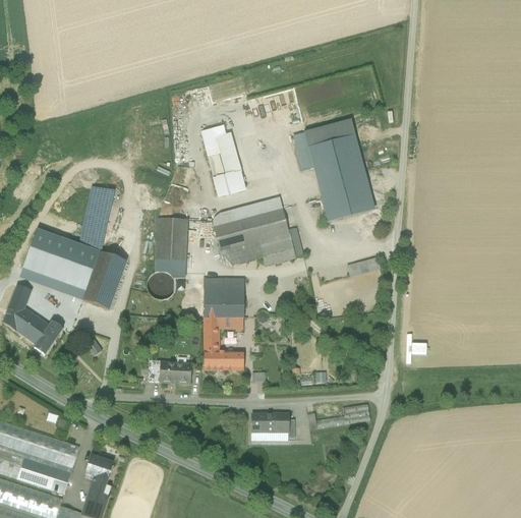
[(230,133),(216,137),(226,175),(214,178),(217,194),(244,188),(230,133)]
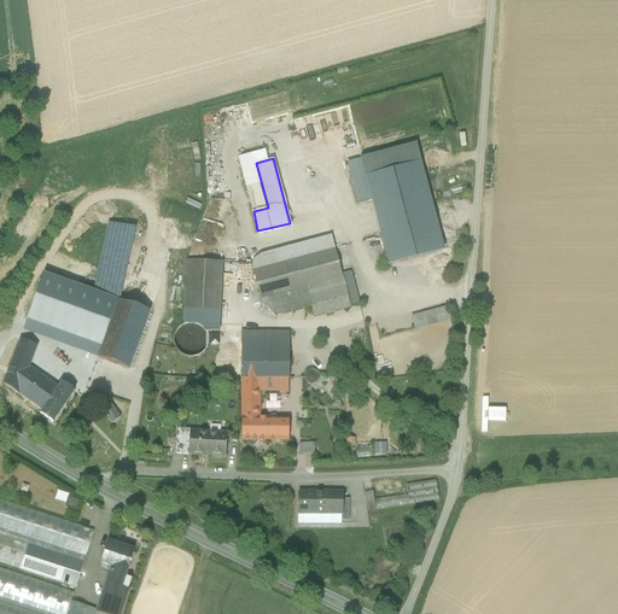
[(420,161),(366,175),(389,263),(443,249),(420,161)]
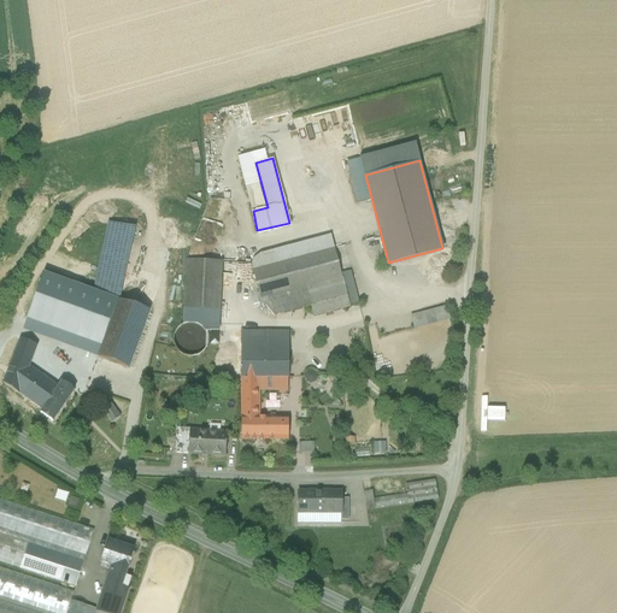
[(129,223),(110,219),(98,281),(117,284),(129,223)]
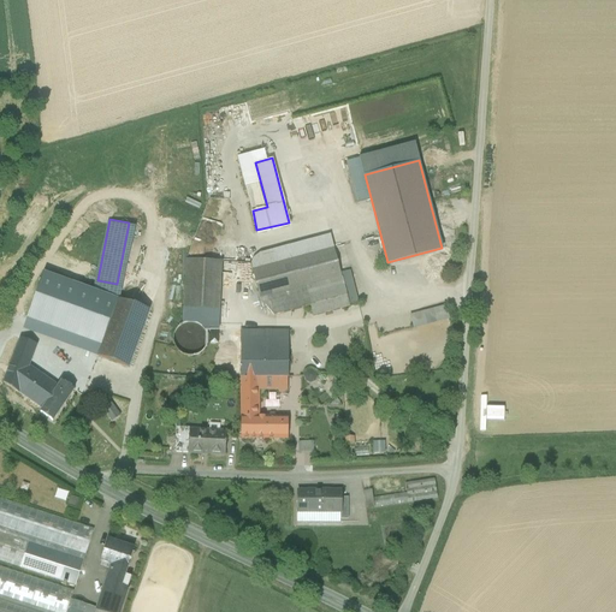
[(331,236),(261,254),(250,260),(252,267),(333,245),(331,236)]
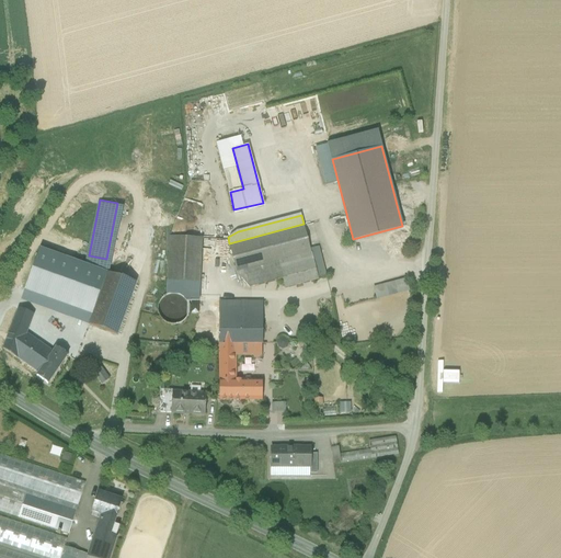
[(304,224),(229,243),(241,285),(249,285),(283,276),(285,286),(318,277),(310,247),(304,224)]
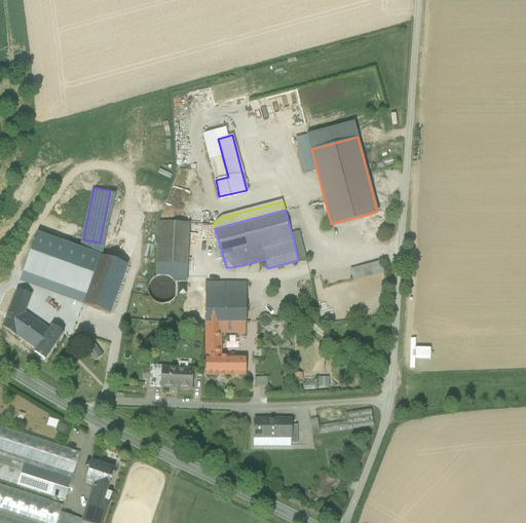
[(189,221),(158,220),(156,261),(187,262),(188,241),(189,221)]
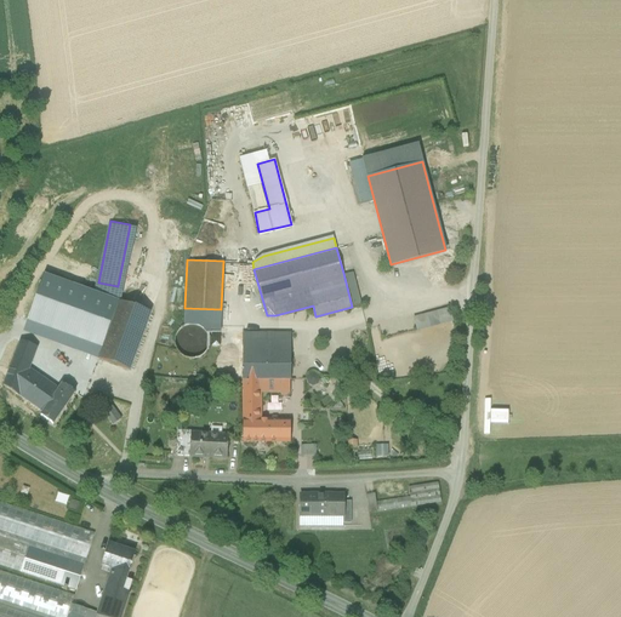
[(240,262),(223,261),(222,285),(245,283),(240,262)]
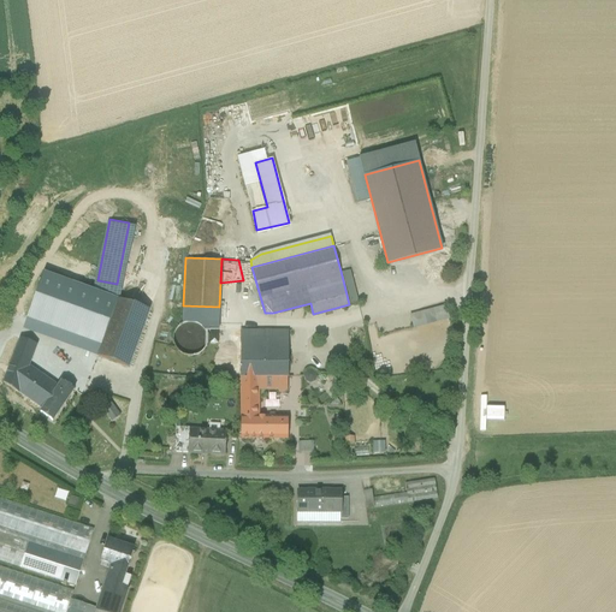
[(359,302),(349,268),(341,271),(349,304),(359,302)]
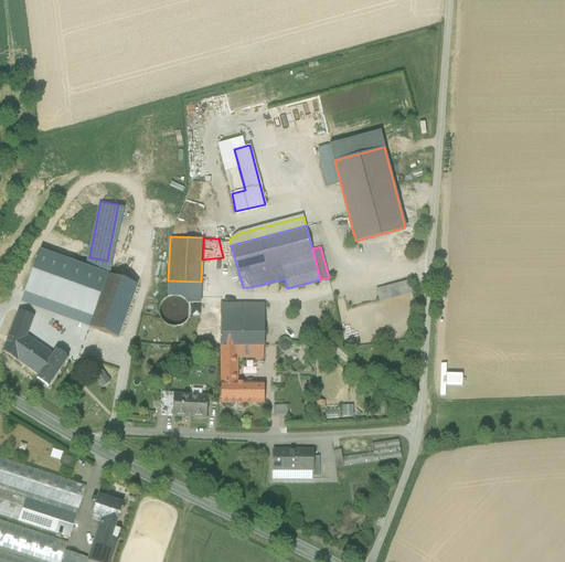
[(107,261),(89,257),(87,266),(105,269),(107,261)]
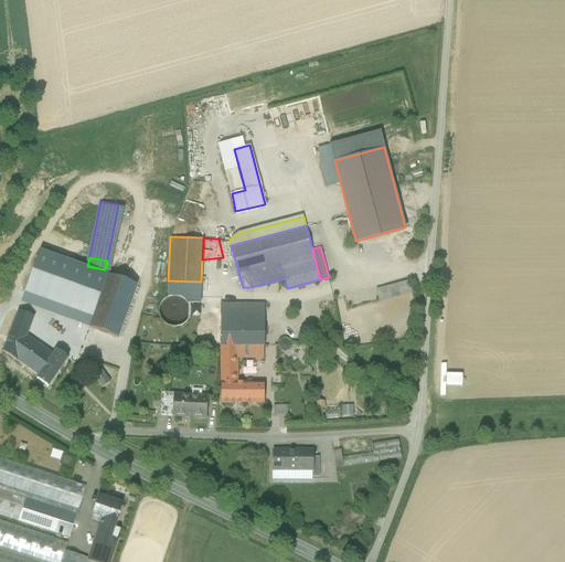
[(97,301),(93,315),(83,311),(80,322),(88,326),(118,337),(138,283),(108,273),(97,301)]
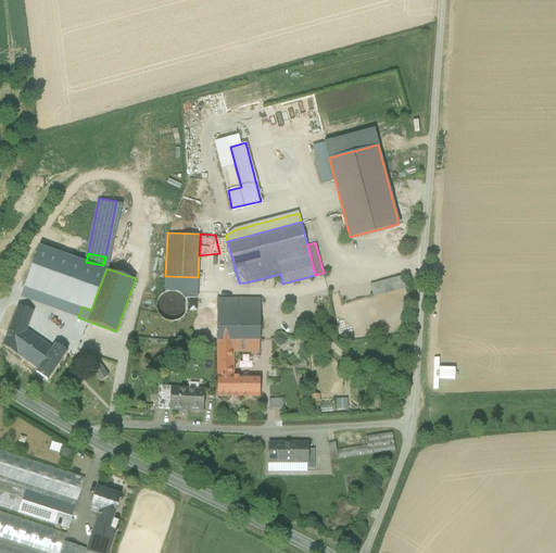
[(198,277),(165,276),(165,289),(172,288),(177,289),(179,290),(181,291),(184,294),(186,298),(187,301),(197,301),(198,277)]
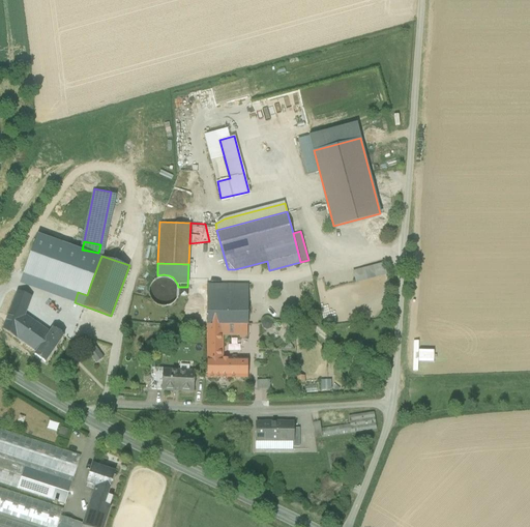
[(59,279),(31,268),(23,291),(22,292),(31,295),(61,305),(71,310),(75,302),(78,292),(80,287),(59,279)]
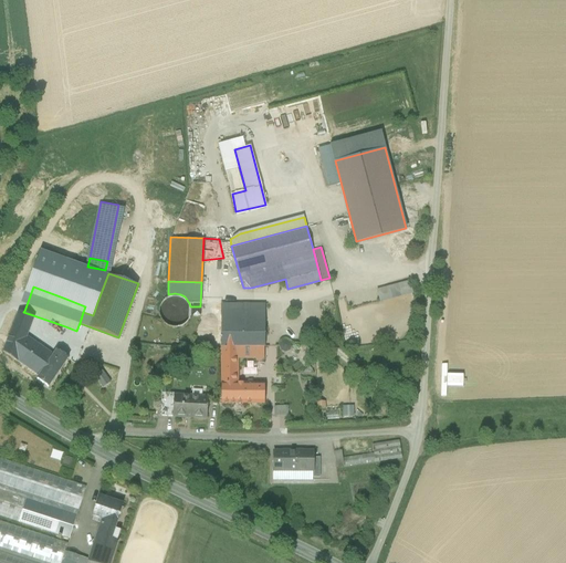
[(88,299),(65,291),(63,298),(85,306),(88,299)]
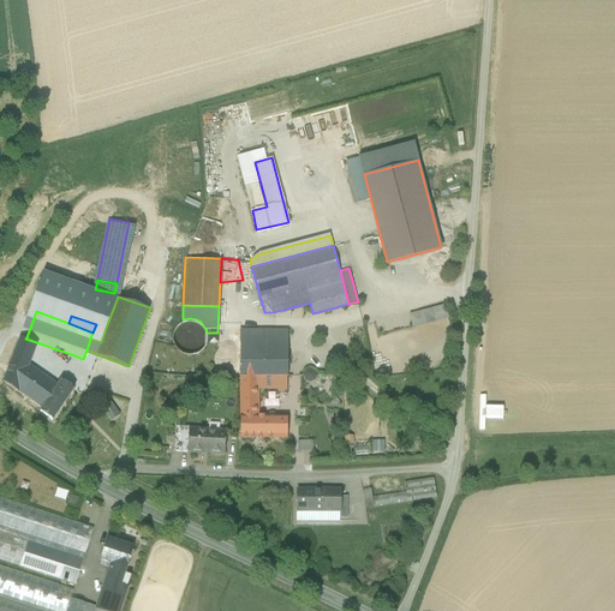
[(106,328),(96,324),(93,333),(90,339),(101,342),(106,328)]
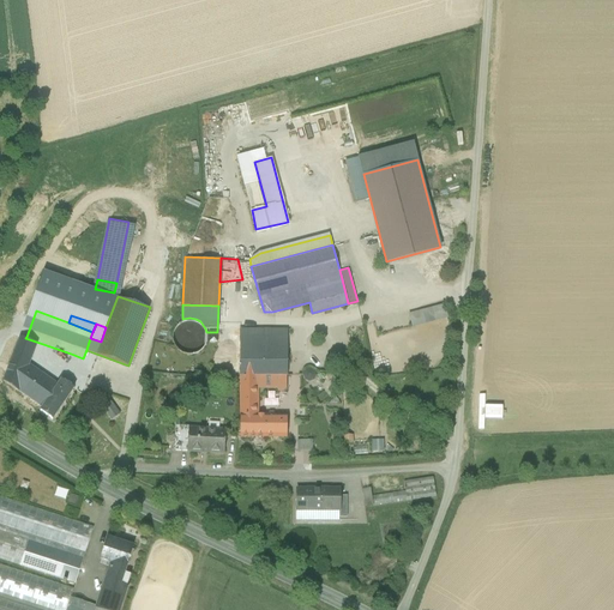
[(287,327),(240,327),(240,342),(287,342),(287,327)]
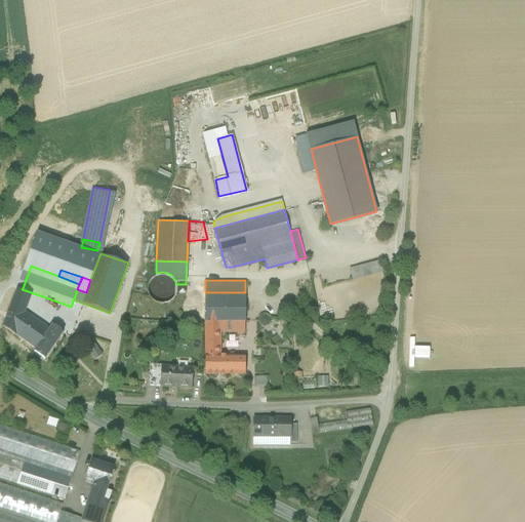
[(205,295),(186,293),(186,284),(176,284),(176,287),(176,289),(175,292),(174,295),(172,297),(170,299),(168,300),(164,302),(164,320),(205,322),(205,319),(205,295)]
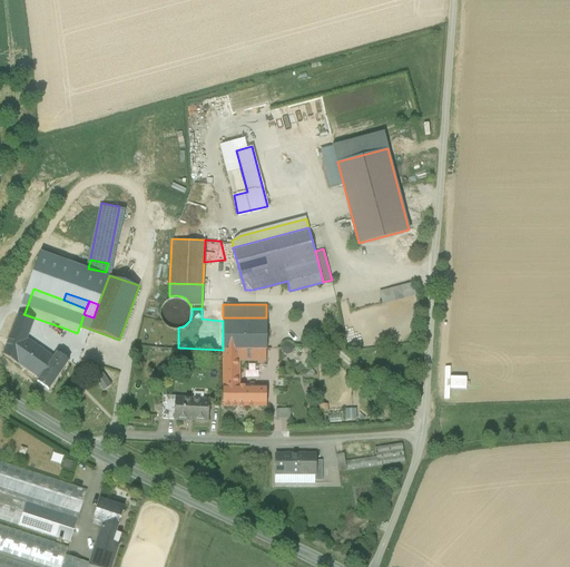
[(19,311),(3,352),(17,362),(27,336),(33,318),(23,314),(25,313),(19,311)]
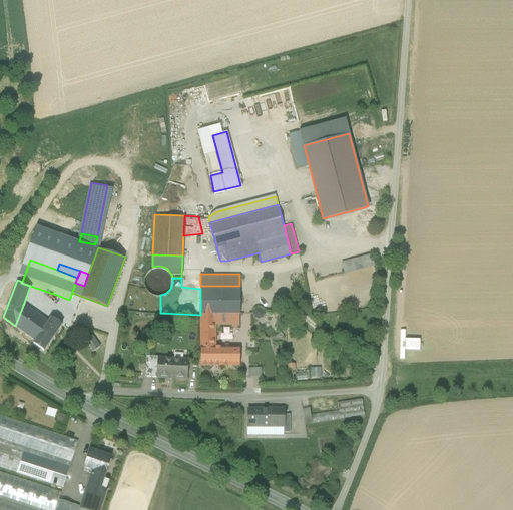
[(239,286),(200,286),(200,289),(200,312),(215,312),(239,312),(239,286)]
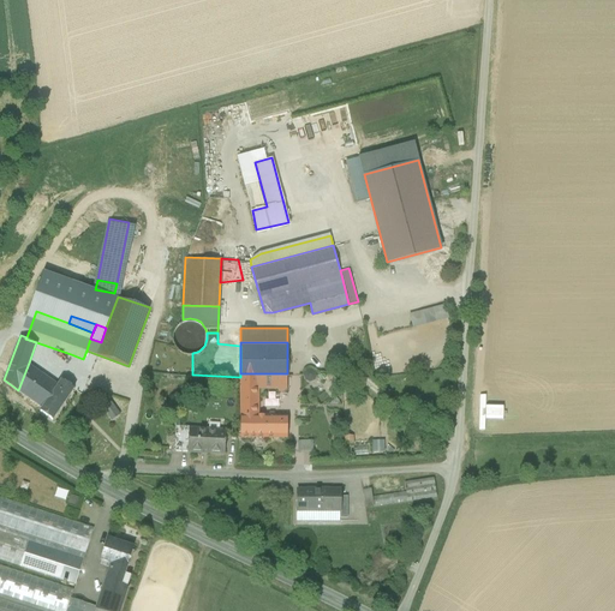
[(83,359),(71,354),(67,364),(79,369),(83,359)]
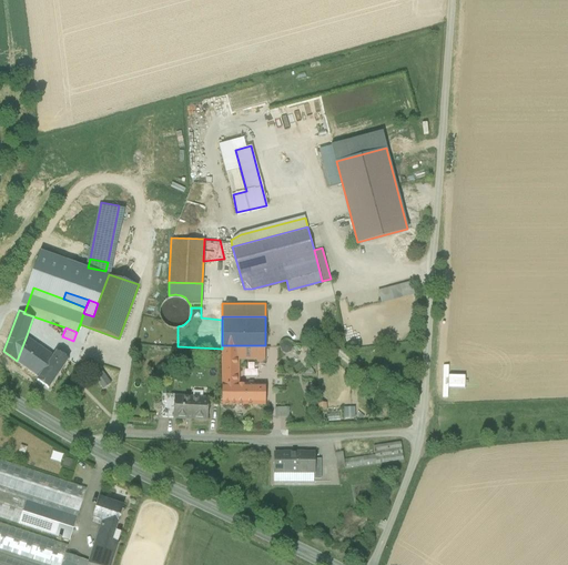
[(53,354),(27,335),(17,361),(39,375),(53,354)]
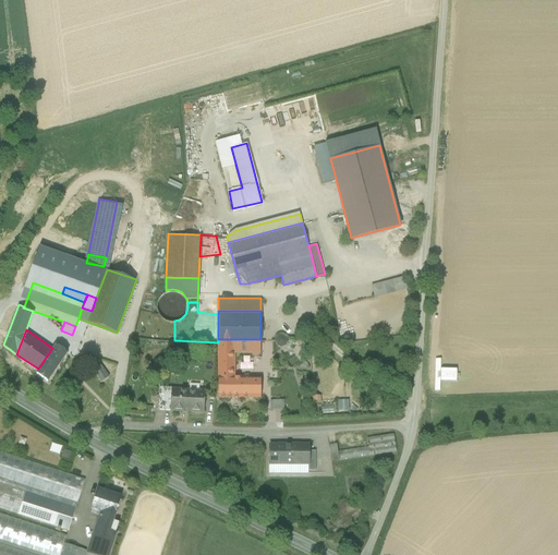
[(234,339),(218,339),(218,342),(218,395),(241,396),(241,376),(234,376),(234,351),(234,339)]
